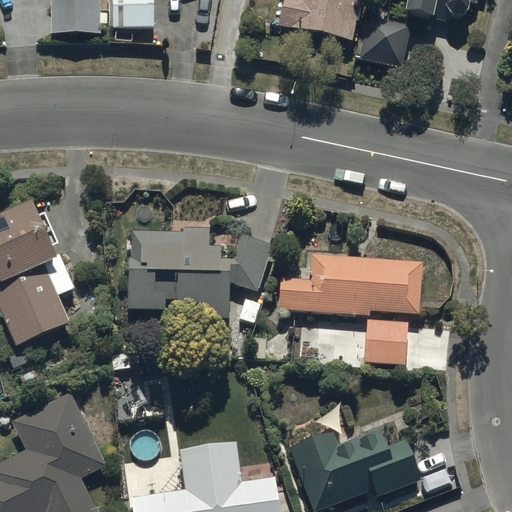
[(51,0),(52,32),(102,32),(101,0),(51,0)]
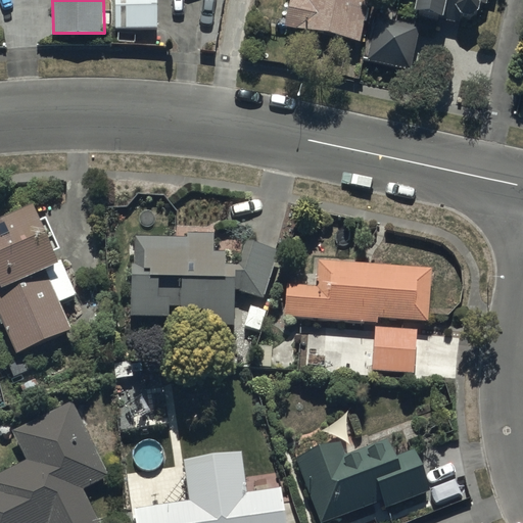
[(115,0),(115,27),(158,27),(158,0),(115,0)]
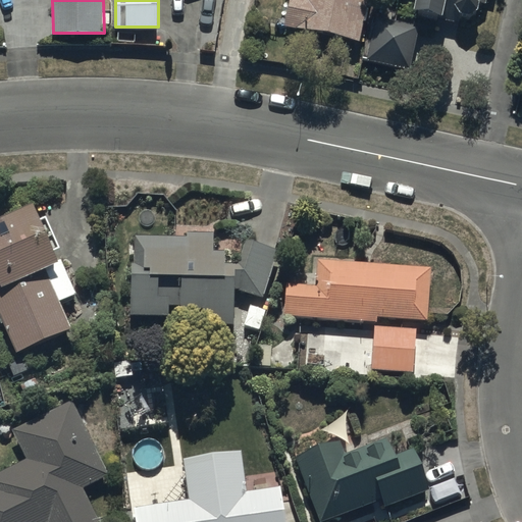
[(368,0),(290,0),(285,24),(361,39),(368,0)]
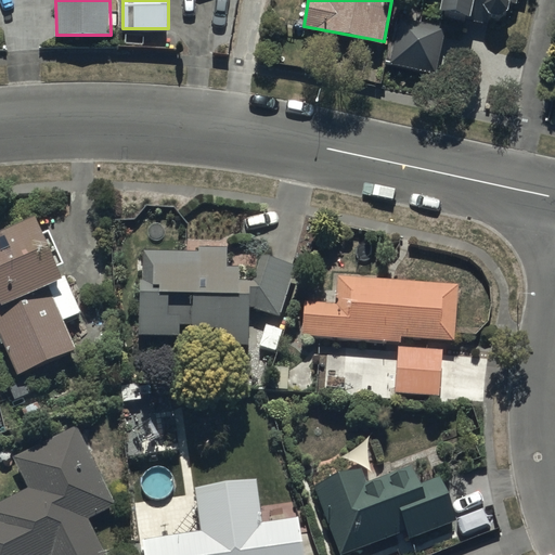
[(444,0),(442,18),(489,24),(491,13),(517,17),(519,0),(444,0)]
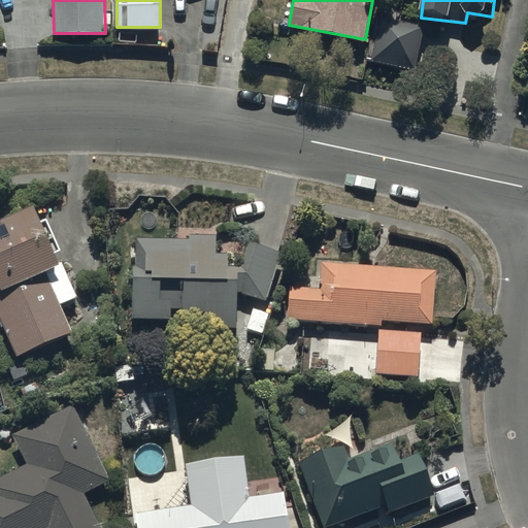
[(424,24),(376,15),(369,53),(417,62),(424,24)]
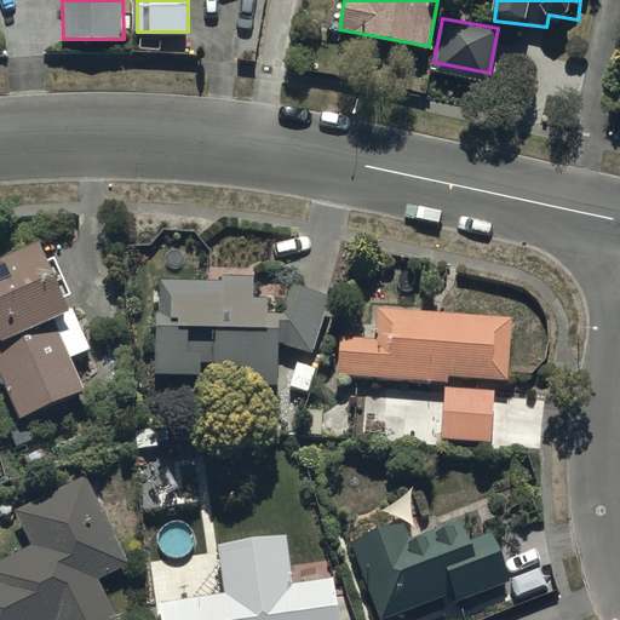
[(47,237),(0,257),(0,327),(3,333),(0,334),(0,371),(19,417),(89,388),(75,356),(93,349),(47,237)]
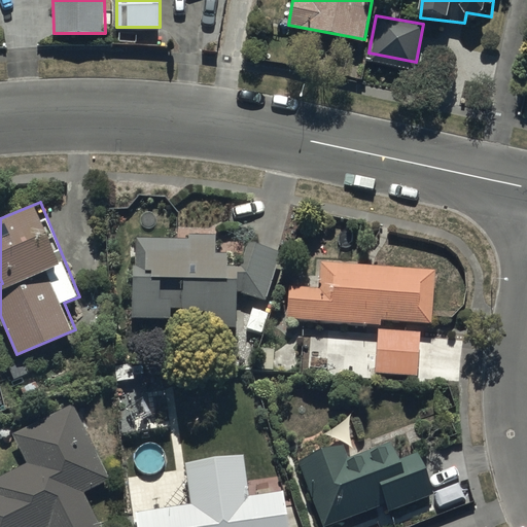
[(189,237),(136,236),(134,315),(171,316),(171,307),(205,308),(204,326),(237,327),(237,290),(266,299),(280,250),(250,242),(244,262),(231,262),(232,251),(215,251),(216,234),(189,233),(189,237)]
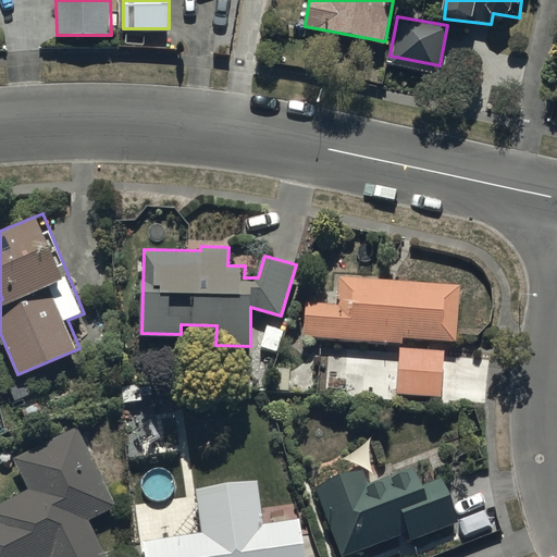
[(462,282),(339,273),(338,300),(307,298),(304,334),(403,342),(404,335),(458,339),(462,282)]
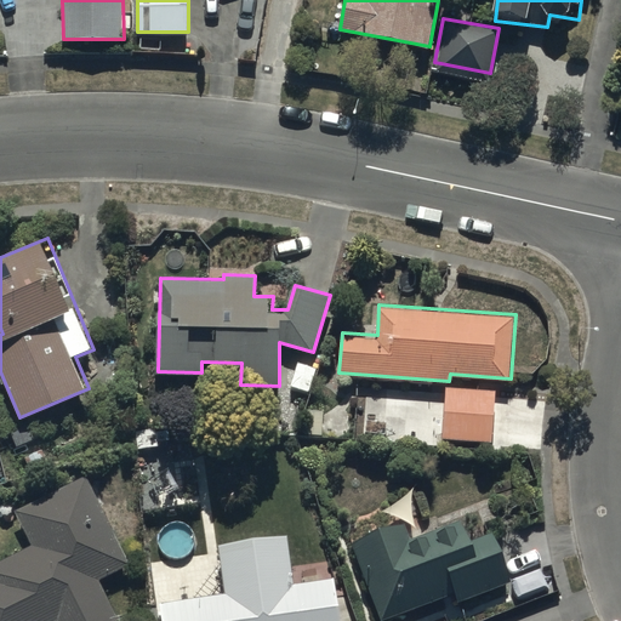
[(495,388),(446,386),(445,438),(494,439),(495,388)]
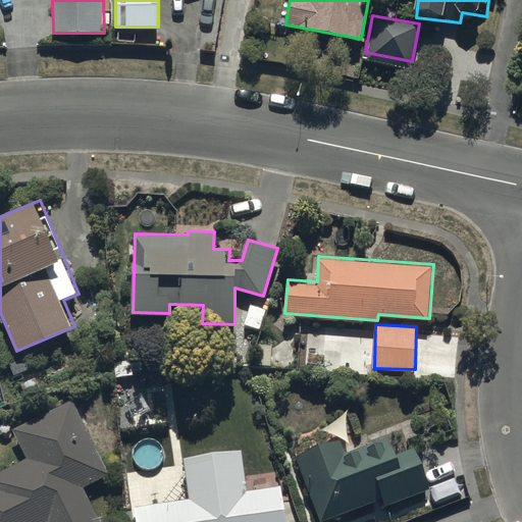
[(75,400),(14,428),(28,457),(0,469),(0,521),(100,521),(84,486),(110,473),(75,400)]
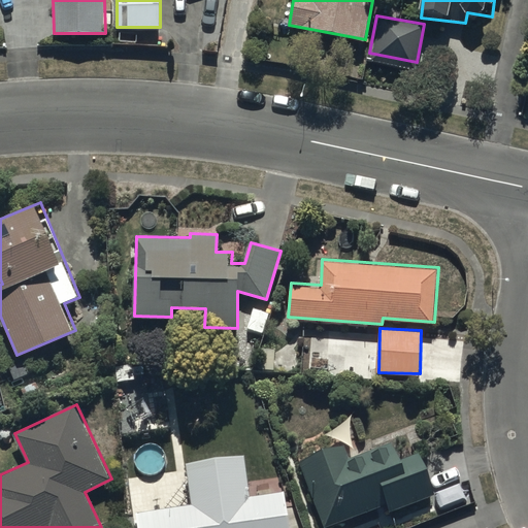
[(344,443),(300,460),(326,526),(388,502),(391,512),(436,495),(441,509),(468,499),(462,483),(438,492),(421,448),(404,455),(398,437),(350,456),(344,443)]
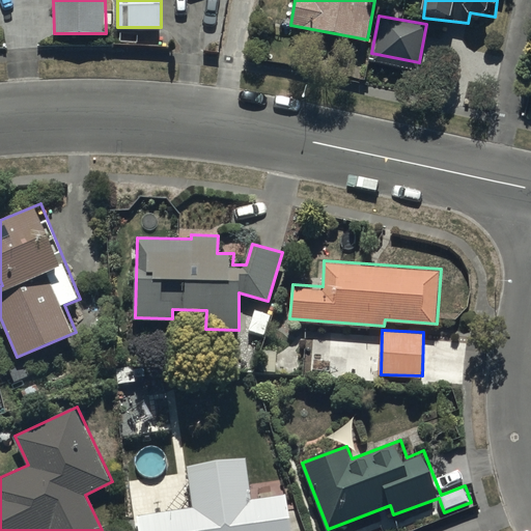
[(248,455),(185,464),(191,507),(123,515),(124,530),(292,530),(288,494),(254,498),(248,455)]
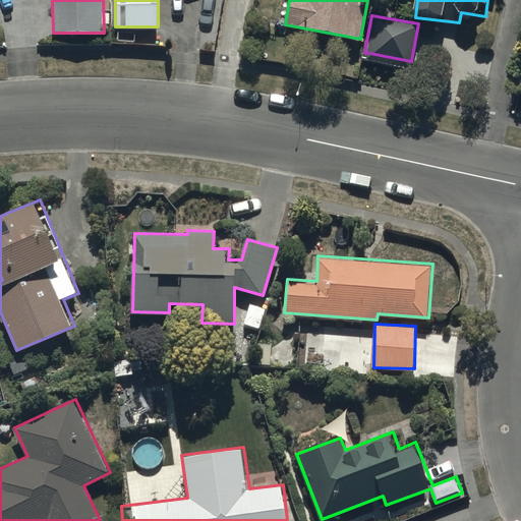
All buildings are outlined.
